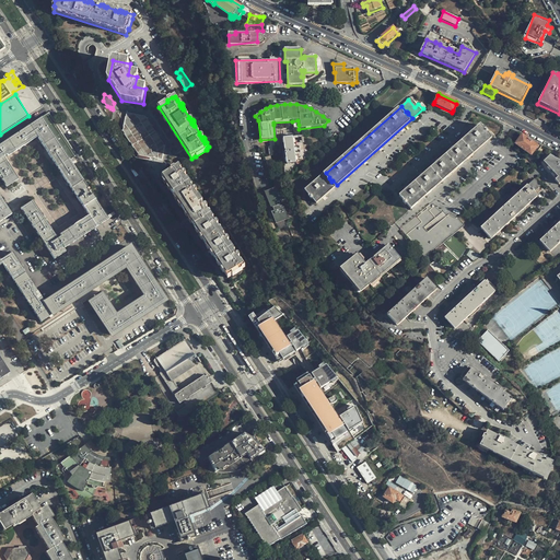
[(164,144),(147,116),(127,113),(124,130),(139,153),(162,159),(164,144)]
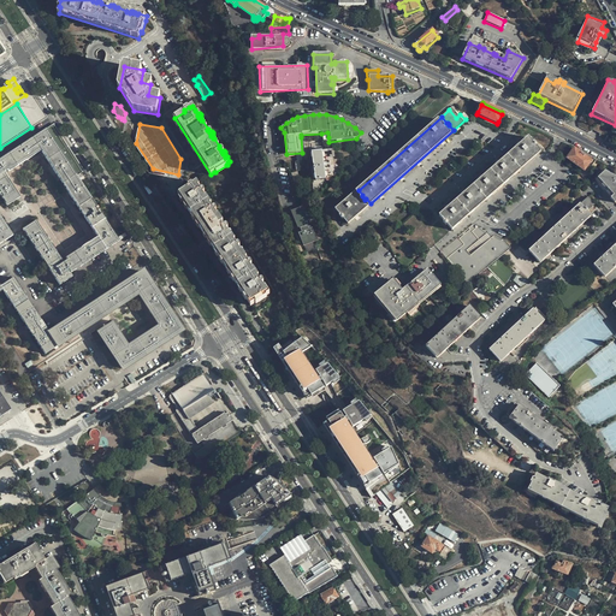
[(0,158),(0,195),(7,206),(19,197),(4,172),(7,170),(9,172),(41,150),(98,237),(65,258),(66,260),(63,262),(35,220),(23,229),(59,285),(72,277),(70,273),(118,241),(76,176),(46,129),(0,158)]
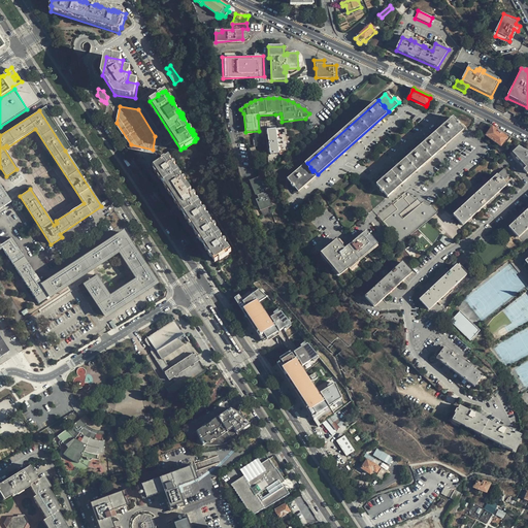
[(387,198),(464,131),(460,127),(461,126),(459,123),(458,124),(454,120),(376,186),(381,190),(380,191),(382,194),(383,193),(387,198)]
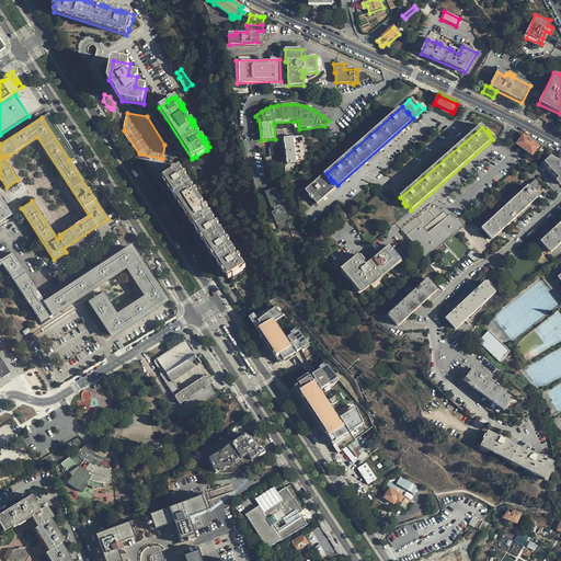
[(296,163),(292,137),(282,139),(286,165),(296,163)]
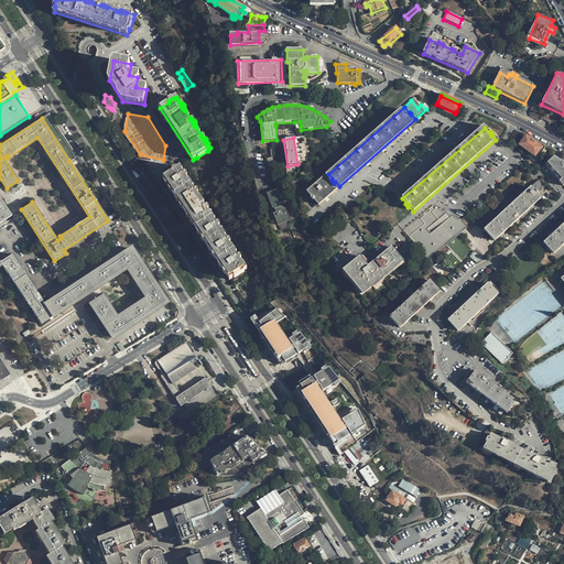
[(535,158),(542,149),(527,138),(520,147),(535,158)]
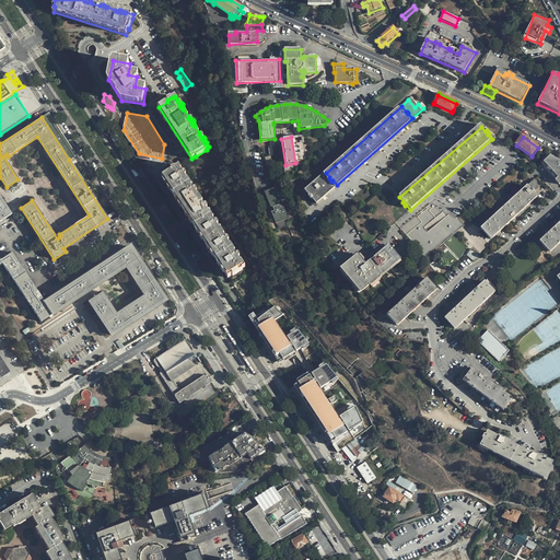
[(559,184),(559,161),(548,156),(540,163),(556,179),(556,181),(559,185),(559,184)]
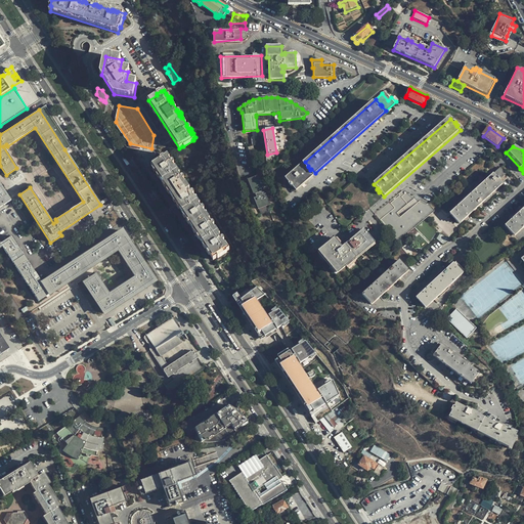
[(202,209),(200,206),(201,205),(197,199),(194,199),(193,195),(194,194),(195,194),(195,193),(194,191),(193,191),(192,192),(191,193),(189,189),(190,188),(186,183),(185,182),(183,180),(184,179),(185,178),(184,177),(184,176),(183,176),(182,176),(181,177),(180,175),(180,173),(176,167),(175,167),(173,164),(174,164),(175,164),(175,163),(175,162),(174,161),(173,161),(172,161),(172,162),(170,159),(170,158),(168,154),(165,156),(156,161),(156,162),(151,165),(213,260),(217,257),(218,258),(227,252),(229,250),(227,246),(225,246),(223,243),(224,243),(225,242),(225,241),(225,239),(223,239),(222,241),(220,237),(220,236),(217,230),(215,230),(213,226),(215,226),(215,225),(215,224),(214,223),(213,223),(212,223),(212,224),(210,221),(211,220),(207,214),(206,214),(204,211),(205,211),(205,210),(205,209),(204,208),(202,208),(202,209)]
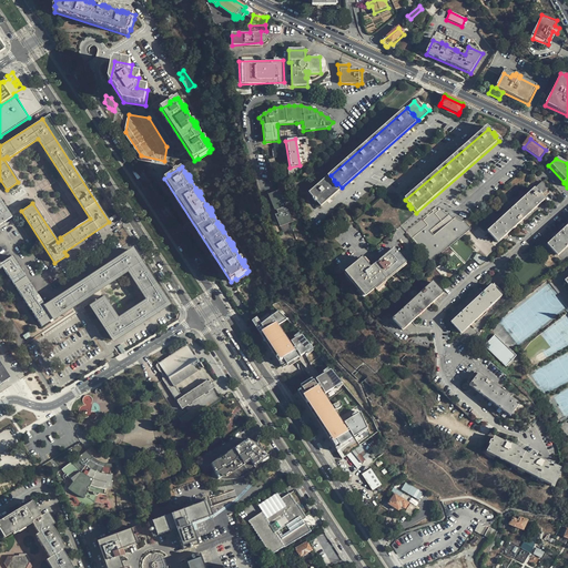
[(334,180),(331,175),(308,194),(312,199),(311,200),(314,203),(315,202),(318,206),(342,188),(337,183),(336,184),(334,181),(334,180)]
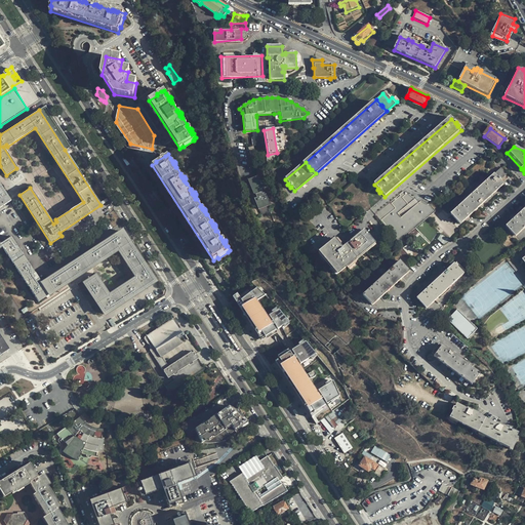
[(459,224),(503,185),(499,180),(507,174),(501,168),(450,213),(459,224)]
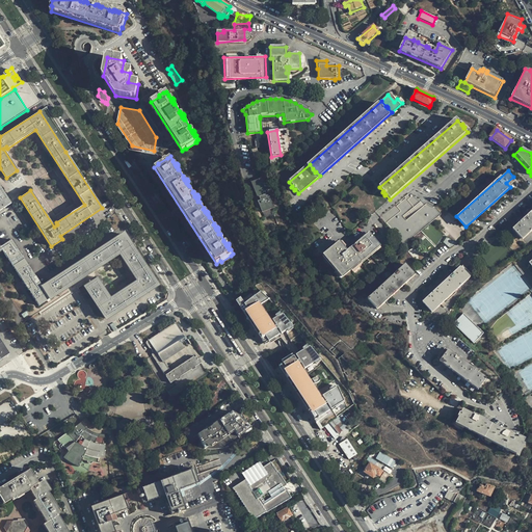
[(11,181),(16,186),(24,180),(21,175),(11,181)]
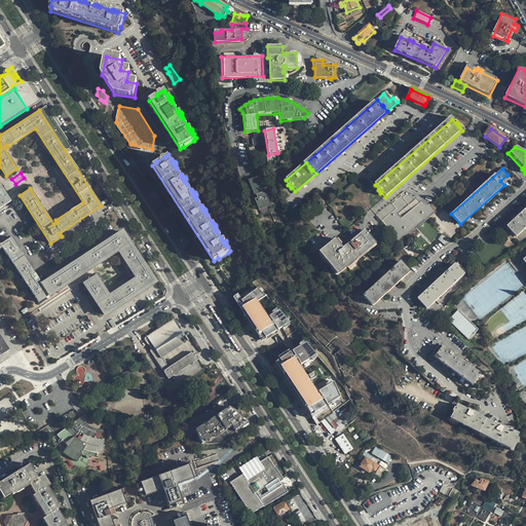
[(260,178),(250,181),(260,211),(271,207),(267,195),(263,197),(262,192),(264,191),(260,178)]
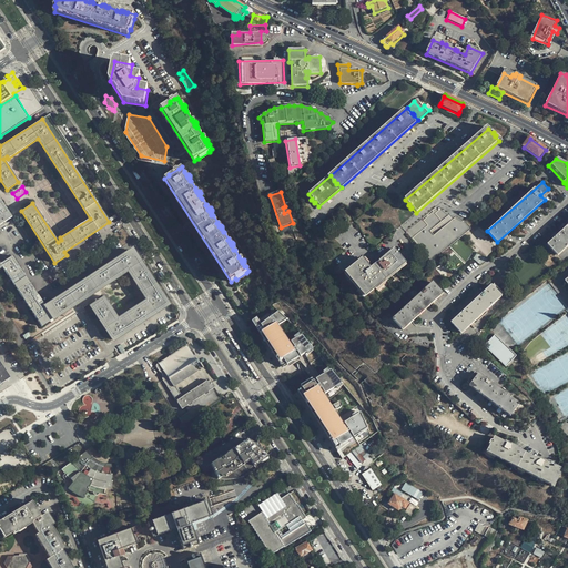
[(0,224),(11,217),(0,199),(0,224)]
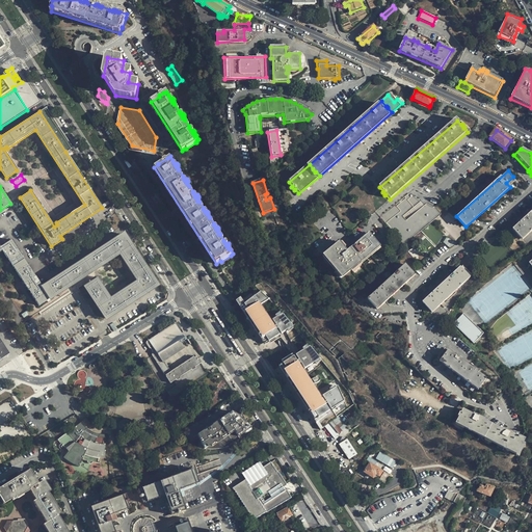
[(403,244),(442,214),(431,201),(425,205),(423,203),(421,205),(411,193),(382,216),(403,244)]
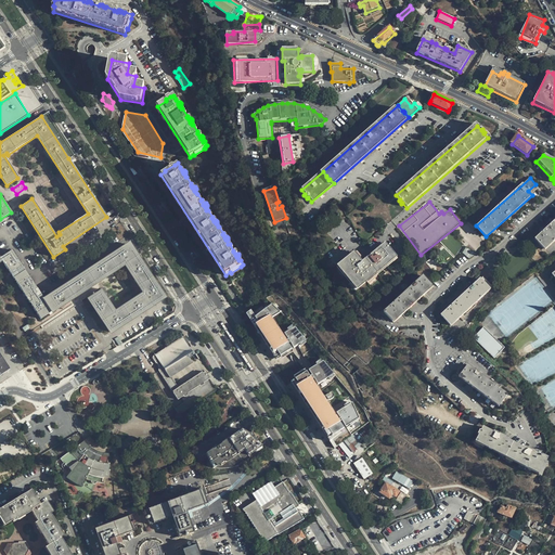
[(106,213),(108,220),(117,217),(114,210),(106,213)]
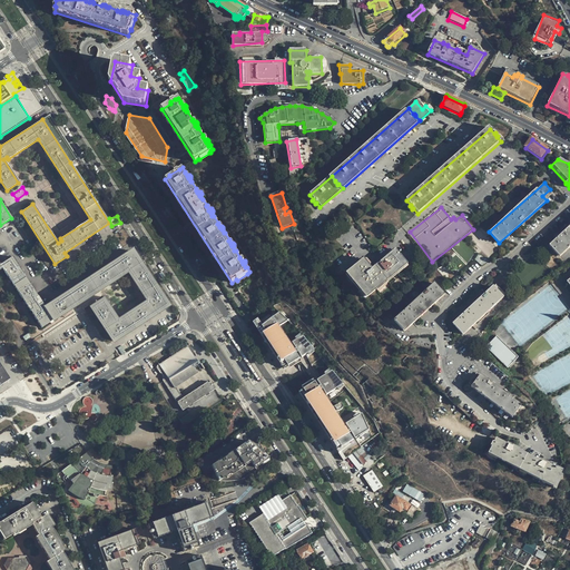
[(559,257),(569,246),(569,226),(549,246),(559,257)]
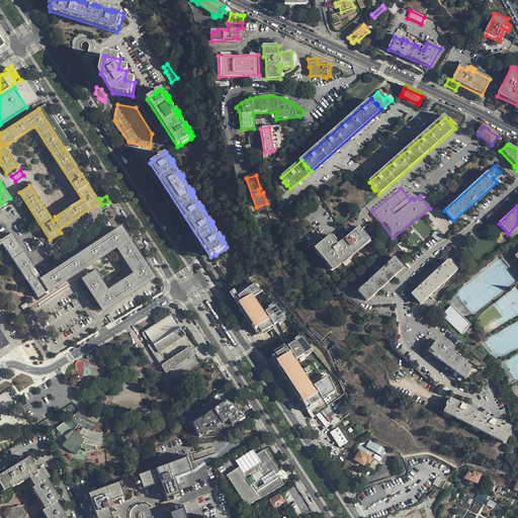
[(41,280),(11,234),(0,240),(0,245),(2,244),(37,297),(85,266),(86,268),(89,266),(89,264),(116,246),(134,274),(106,292),(92,269),(87,273),(89,276),(84,280),(103,311),(152,277),(119,228),(41,280)]
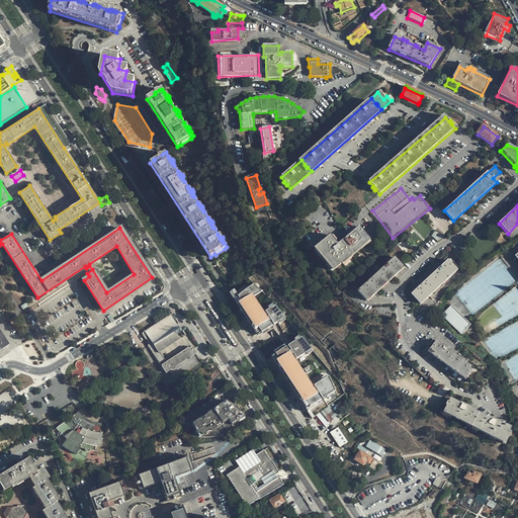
[(330,236),(317,248),(335,270),(343,263),(346,261),(345,260),(369,239),(368,238),(360,228),(339,246),(330,236)]
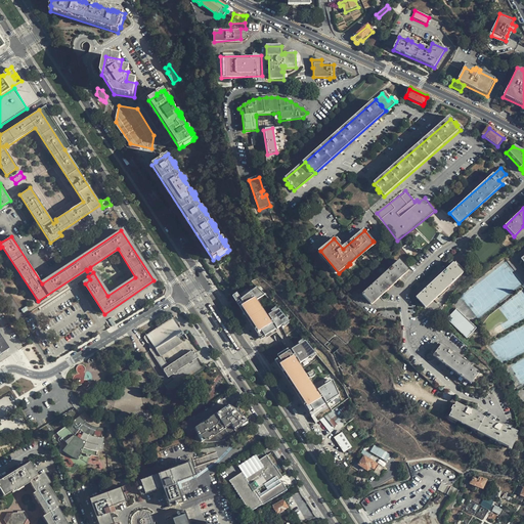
[(440,232),(437,238),(444,244),(448,238),(440,232)]
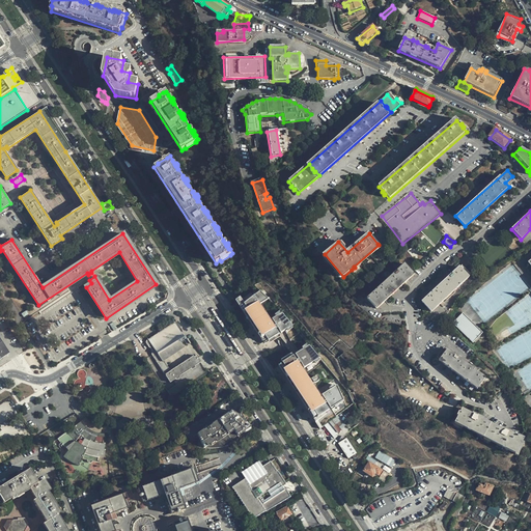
[(381,248),(379,245),(354,267),(355,268),(352,270),(353,272),(381,248)]
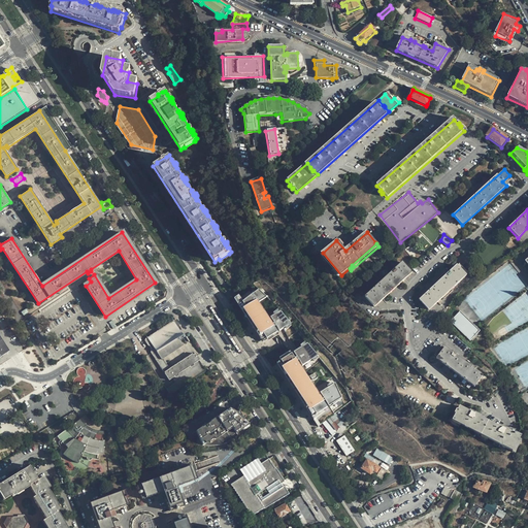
[(341,275),(323,253),(321,255),(339,277),(341,275)]
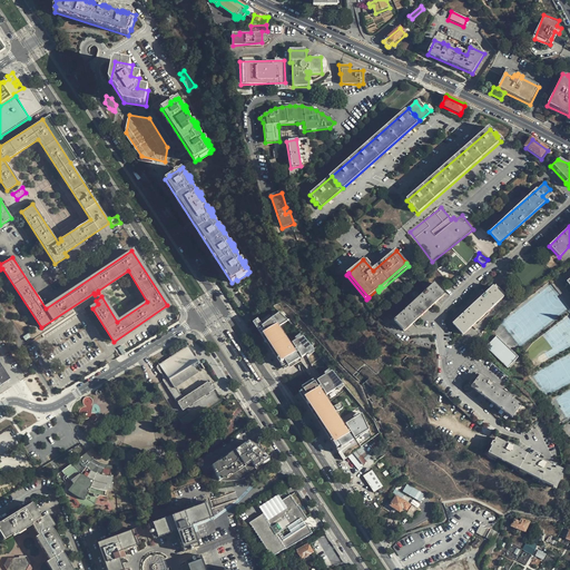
[(403,332),(443,294),(433,283),(393,321),(403,332)]
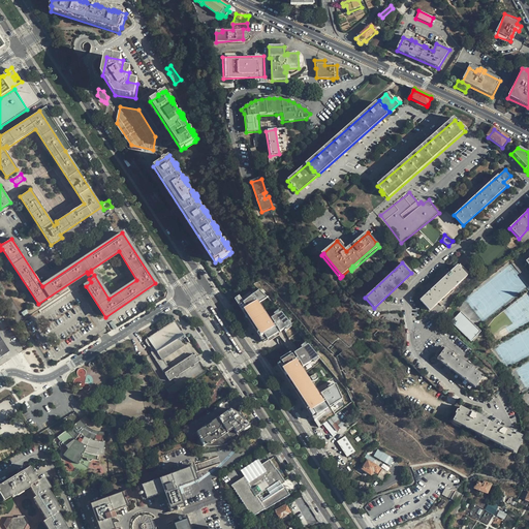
[(430,311),(467,276),(466,275),(468,273),(460,263),(421,301),(430,311)]
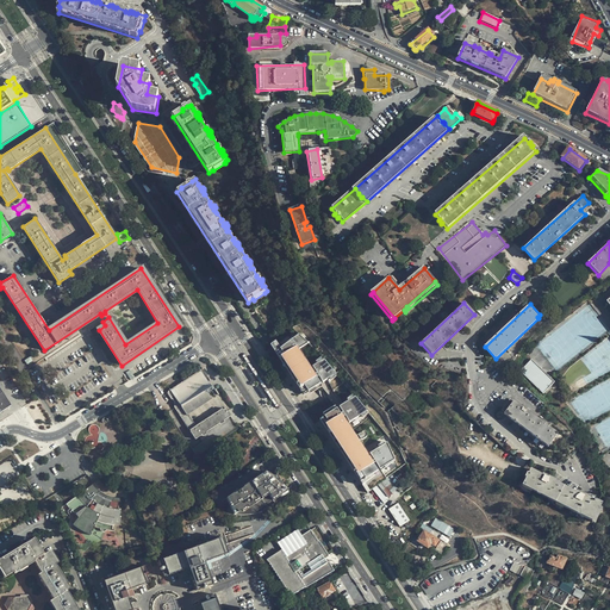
[(503,322),(487,336),(491,340),(505,325),(503,322)]
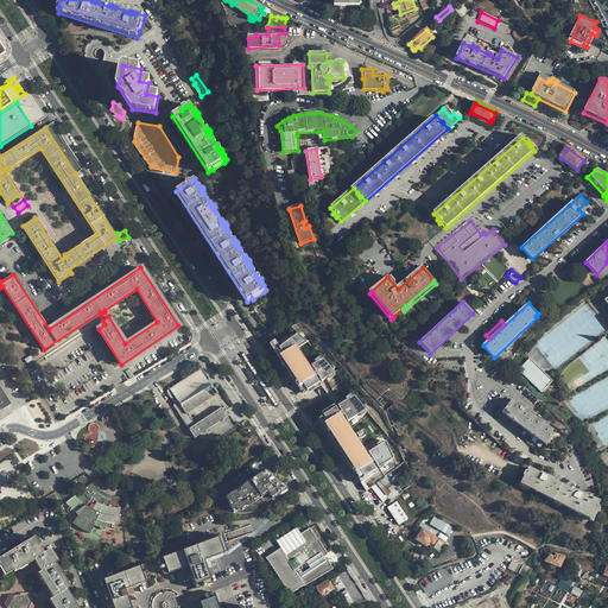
[(273,341),(268,346),(297,388),(301,386),(305,392),(308,394),(321,386),(320,384),(327,378),(328,381),(334,377),(331,374),(334,374),(322,360),(321,360),(320,358),(312,362),(315,365),(310,367),(305,360),(306,359),(299,348),(306,343),(296,334),(278,349),(273,341)]
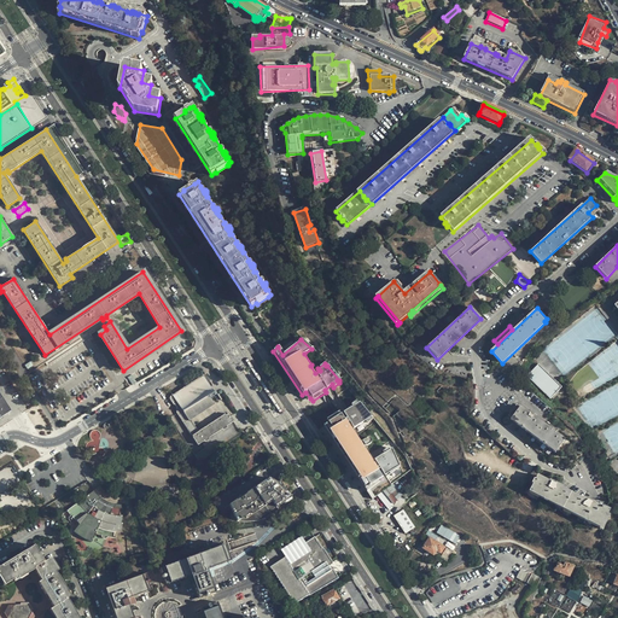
[(564,386),(540,363),(529,375),(553,398),(564,386)]
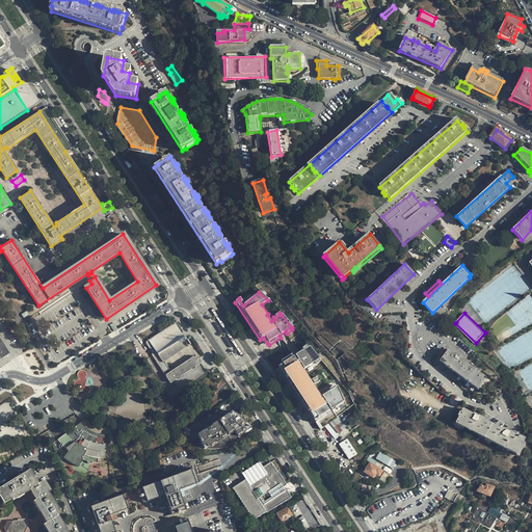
[(169,381),(174,379),(201,363),(196,355),(169,372),(162,361),(184,347),(181,342),(185,340),(182,333),(182,331),(176,321),(145,339),(145,340),(144,341),(145,341),(145,342),(148,346),(150,345),(152,349),(151,350),(151,351),(151,353),(169,381)]
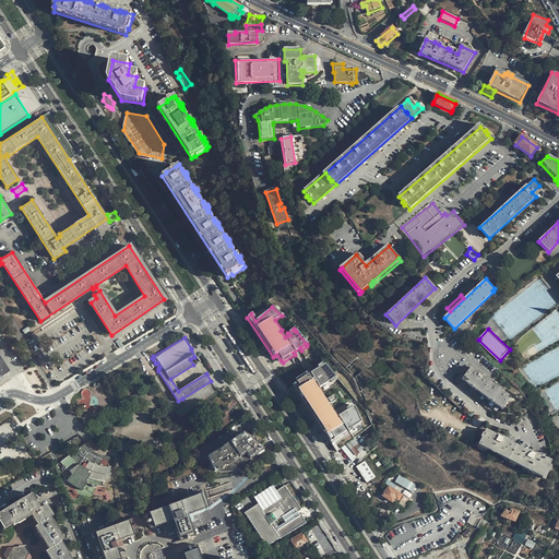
[(0,357),(0,378),(10,372),(0,357)]
